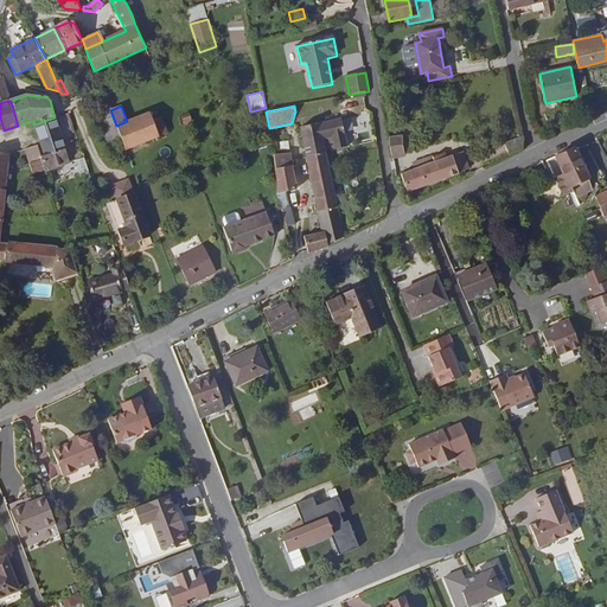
[(127,121),(116,126),(121,138),(126,149),(159,136),(152,120),(149,113),(127,121)]
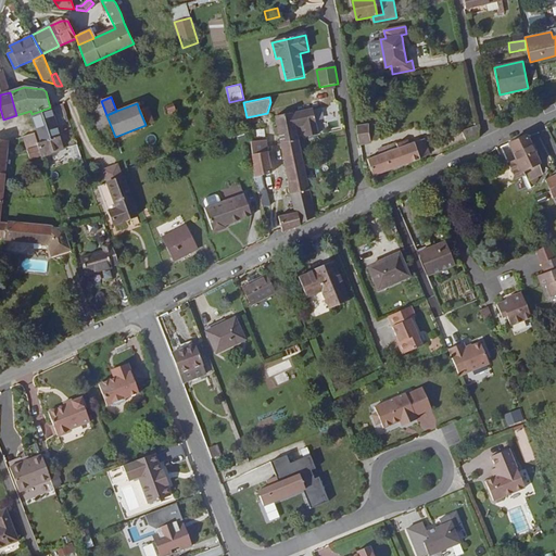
[(149,106),(139,110),(146,125),(154,122),(149,106)]
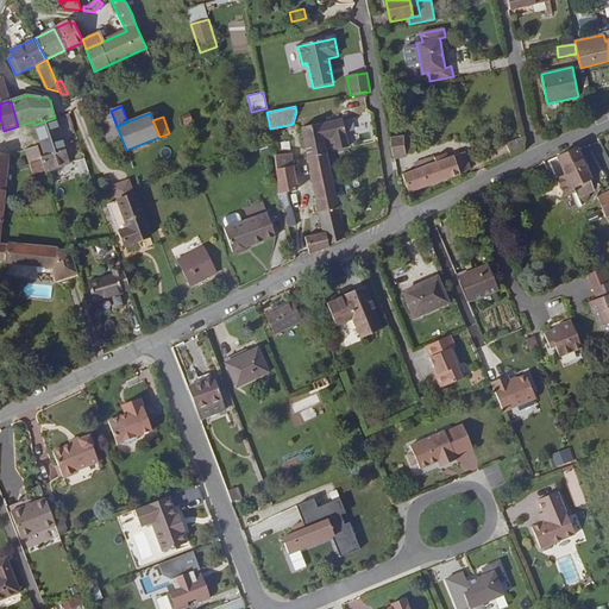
[(55,118),(35,125),(45,156),(66,150),(55,118)]
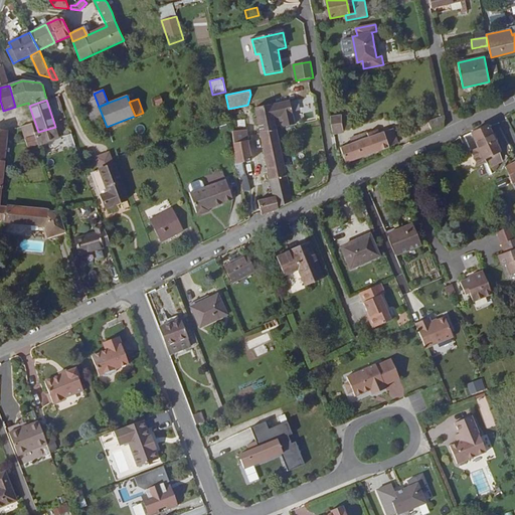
[(274,197),(258,200),(262,214),(279,209),(293,202),(287,176),(276,127),(274,119),(281,117),(283,125),(284,127),(295,125),(289,101),(272,105),(254,108),(260,132),(270,179),(274,197)]
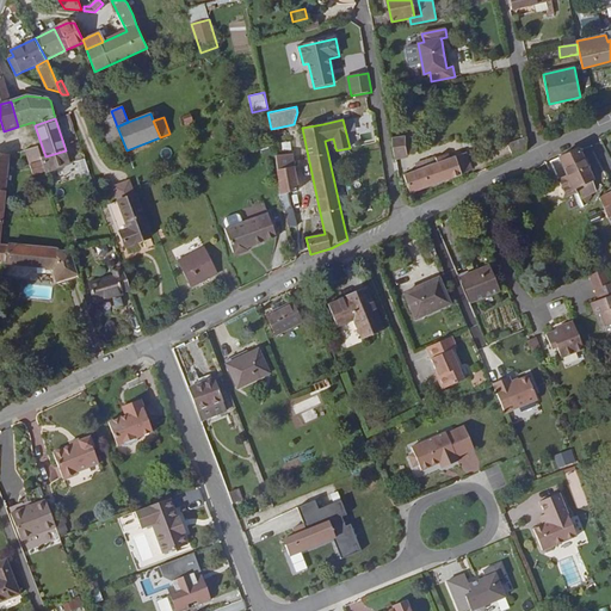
[(415,153),(413,136),(403,139),(407,155),(415,153)]
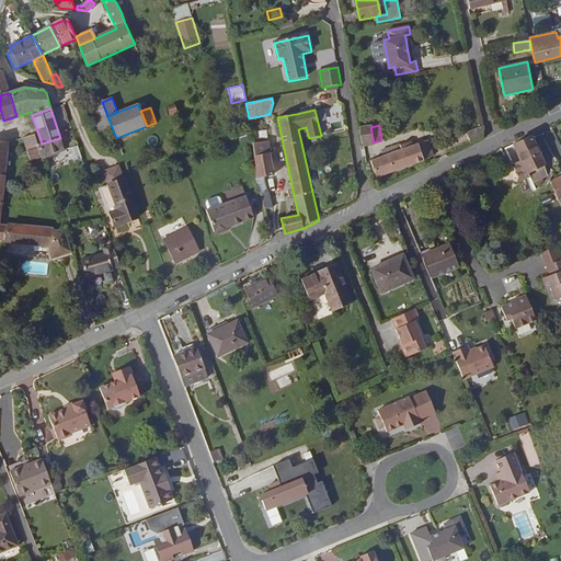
[(370,127),(370,126),(361,127),(364,146),(374,144),(374,142),(370,127)]
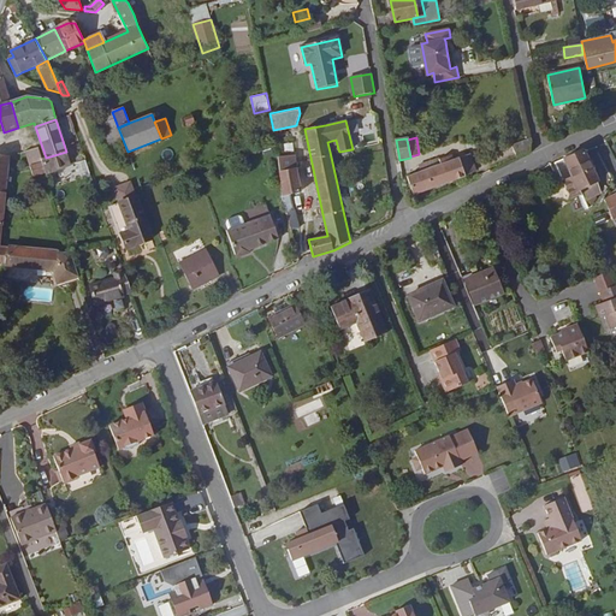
[(531,138),(513,146),(517,157),(531,150),(532,140),(531,138)]
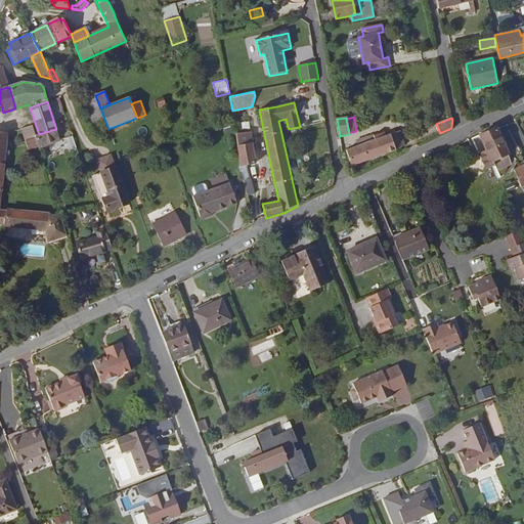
[(278,121),(280,129),(288,127),(286,119),(278,121)]
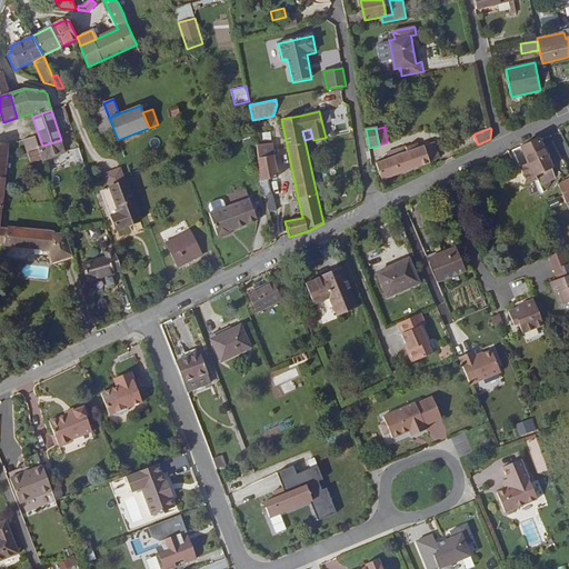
[(39,148),(36,137),(23,140),(31,165),(43,160),(39,148)]
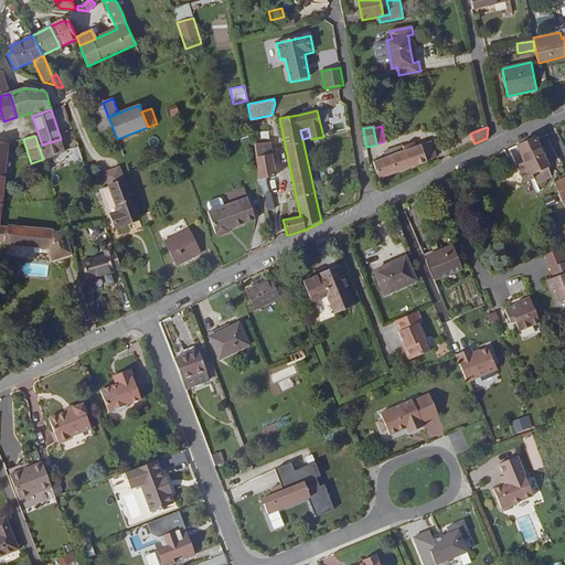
[(65,151),(61,139),(42,145),(39,147),(43,159),(65,151)]
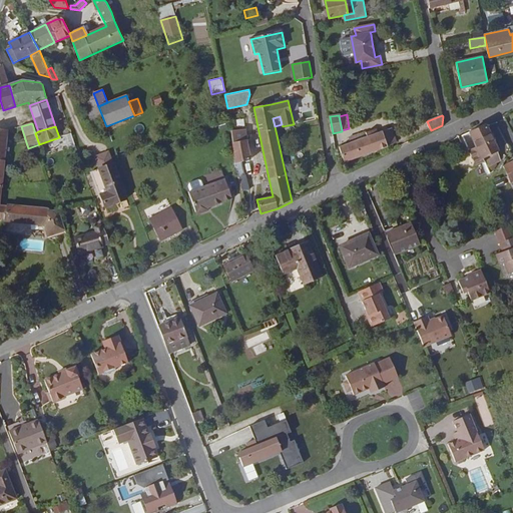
[(496,151),(498,150),(486,126),(470,132),(462,135),(475,166),(485,161),(487,167),(501,160),(496,151)]
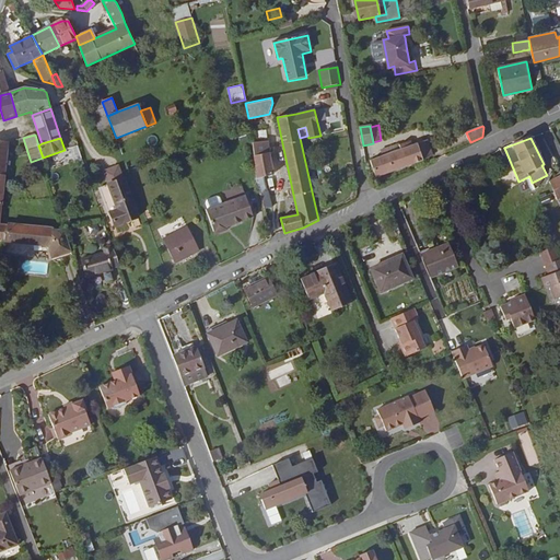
[(395,152),(370,161),(376,177),(423,161),(423,160),(433,155),(428,140),(417,143),(412,144),(395,152)]
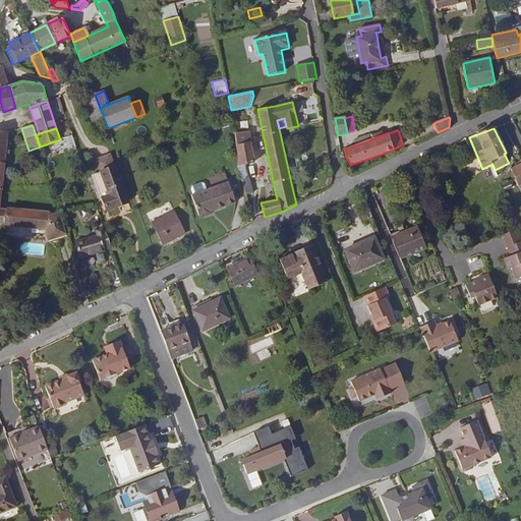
[(383,130),(365,136),(367,141),(384,134),(383,130)]
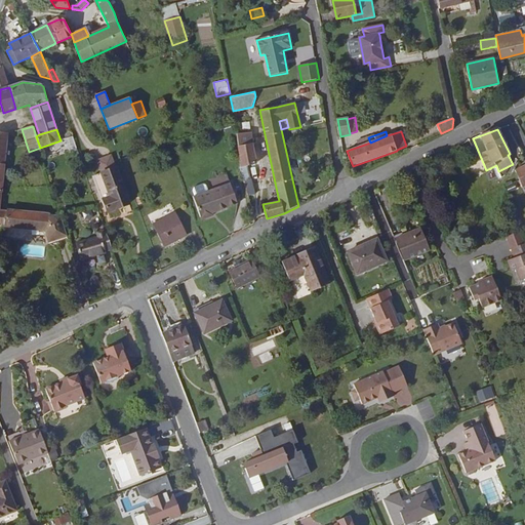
[(252,132),(236,134),(241,168),(248,166),(257,163),(253,143),(252,132)]
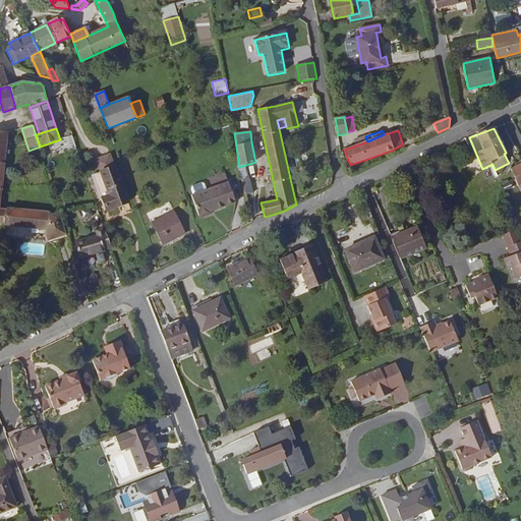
[(64,138),(68,149),(75,147),(72,136),(64,138)]
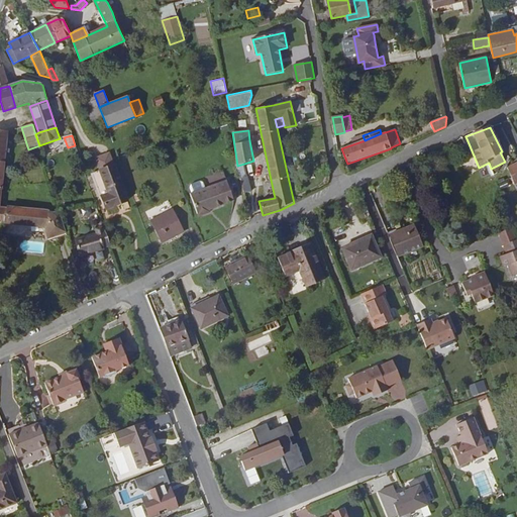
[(96,159),(101,171),(114,165),(110,153),(96,159)]
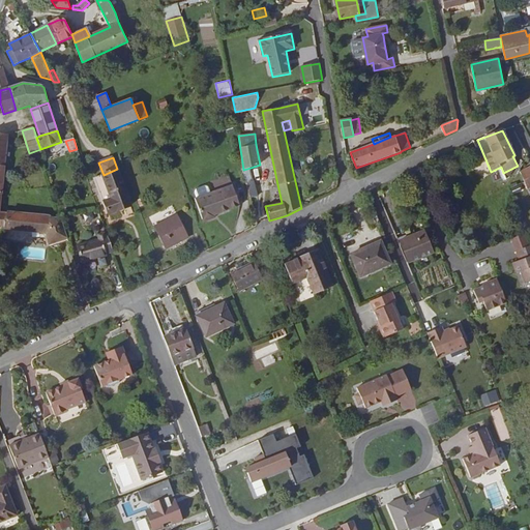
[(529,166),(520,172),(527,189),(529,187),(529,166)]
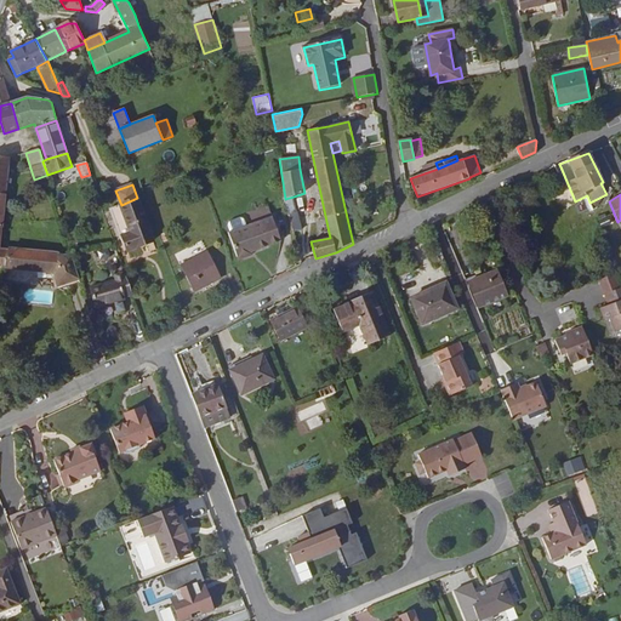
[(301,222),(294,197),(285,199),(292,223),(301,222)]
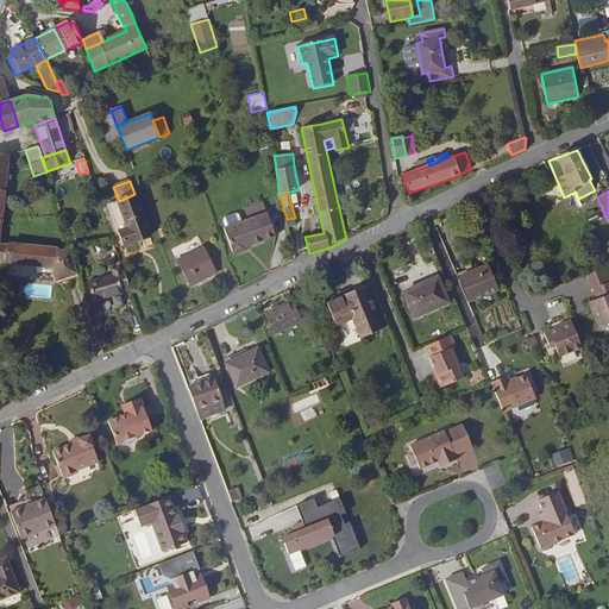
[(135,194),(119,201),(129,228),(120,232),(125,245),(150,236),(135,194)]
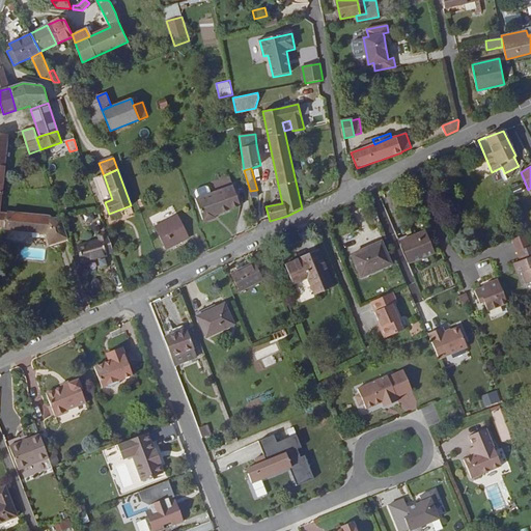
[(197,199),(196,199),(204,222),(216,218),(215,216),(230,210),(240,206),(233,186),(223,190),(212,194),(208,188),(205,186),(196,190),(195,193),(197,199)]
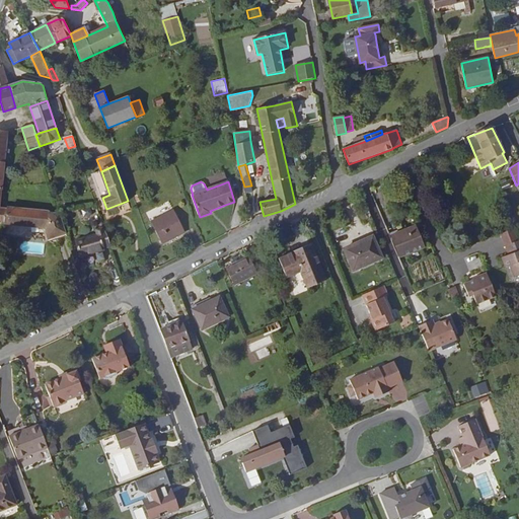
[(66,233),(60,213),(8,209),(4,224),(46,228),(56,236),(66,233)]
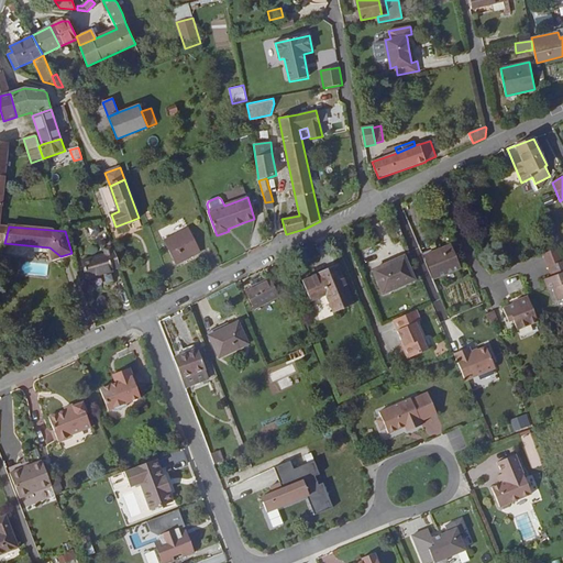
[(176,265),(201,252),(188,228),(164,241),(176,265)]
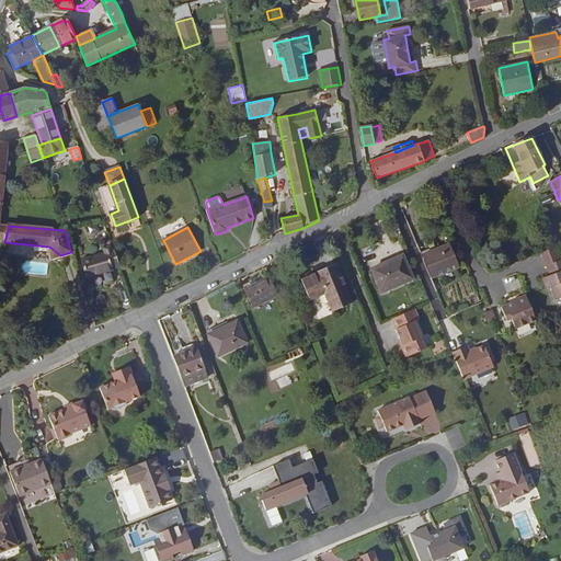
[(448,244),(423,254),(433,277),(458,267),(448,244)]
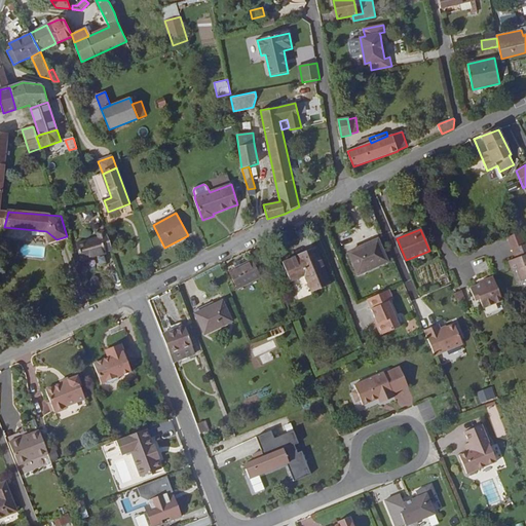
[(46,231),(49,242),(57,239),(46,231)]
